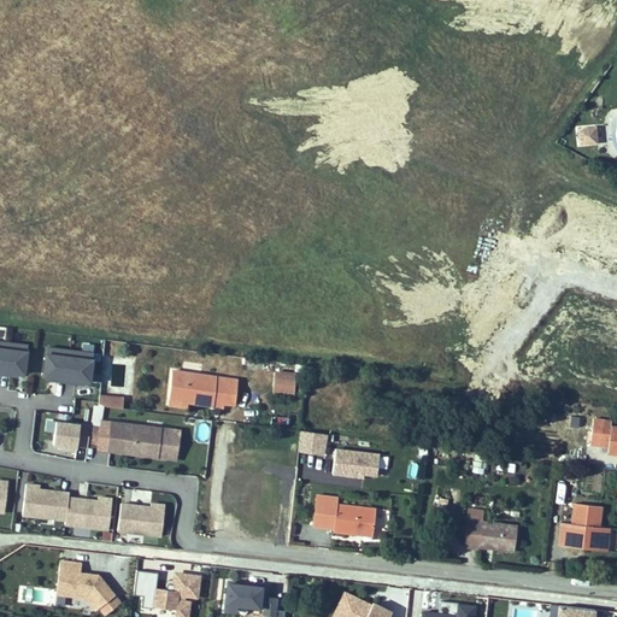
[(576,125),(576,144),(598,142),(597,124),(576,125)]
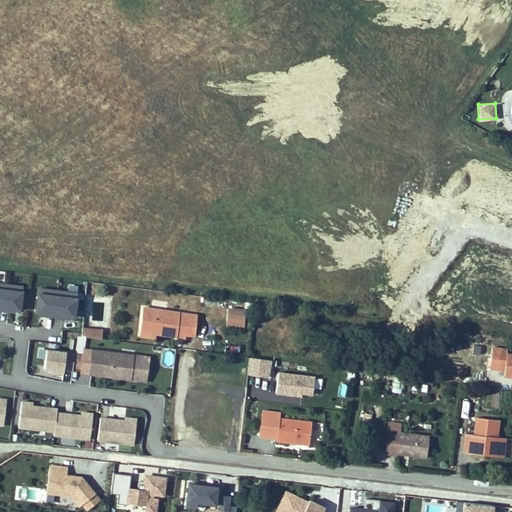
[(0,312),(8,314),(8,311),(19,313),(22,291),(12,290),(0,288),(0,312)]
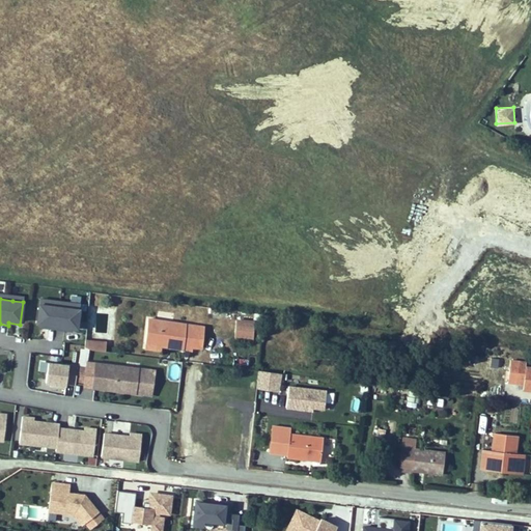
[(38,304),(35,327),(47,328),(46,331),(64,333),(64,330),(76,332),(79,309),(68,308),(49,306),(38,304)]
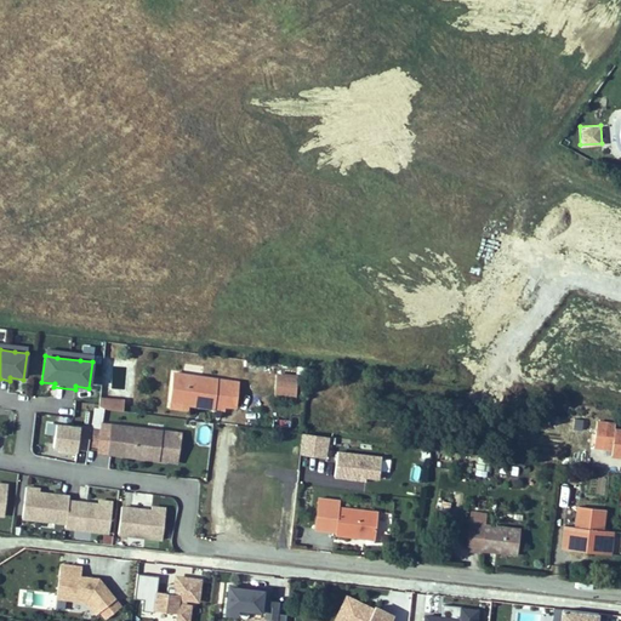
[(243,358),(241,368),(265,371),(267,362),(243,358)]
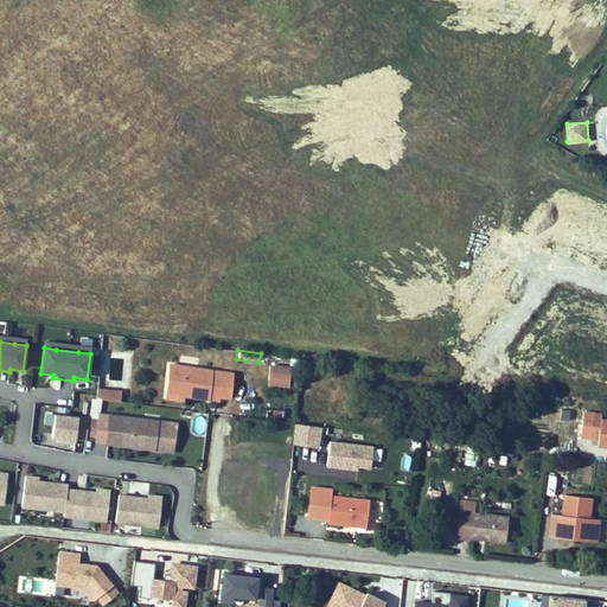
[(187,394),(222,398),(222,395),(224,374),(225,370),(172,364),(168,400),(180,401),(179,406),(186,406),(187,394)]
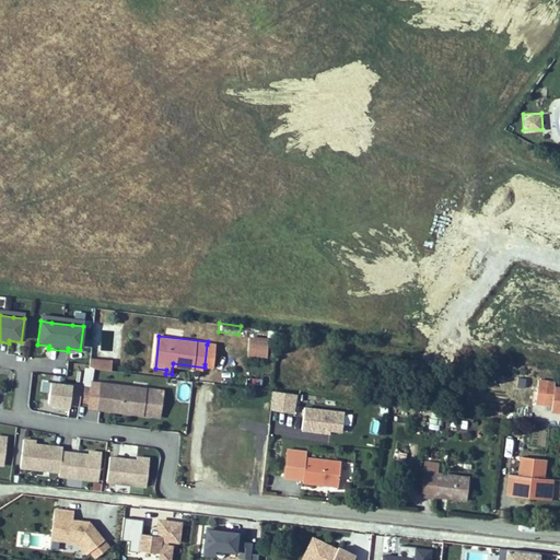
[(265,359),(266,342),(246,341),(246,358),(265,359)]
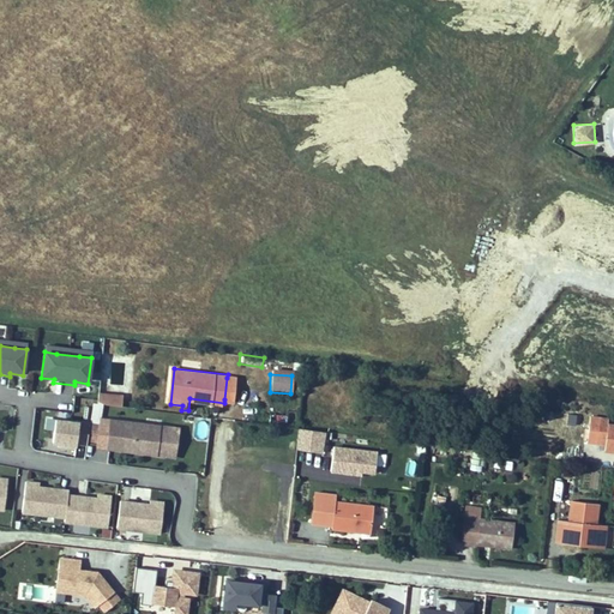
[(227,378),(224,399),(236,401),(239,379),(227,378)]
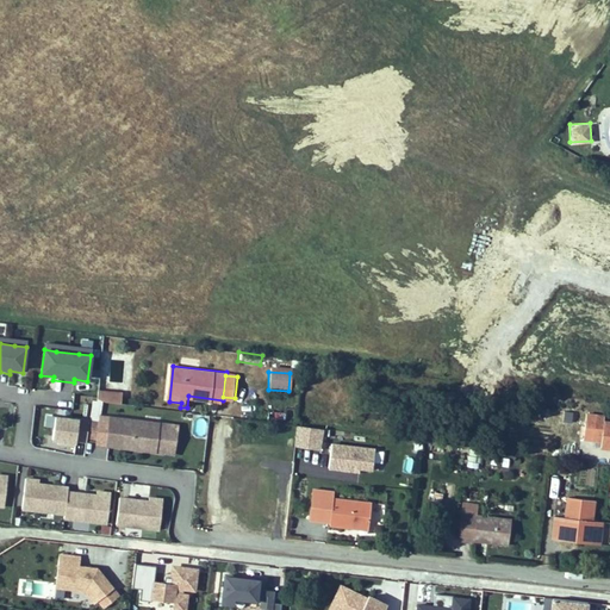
[(122,404),(123,391),(99,390),(98,400),(122,404)]
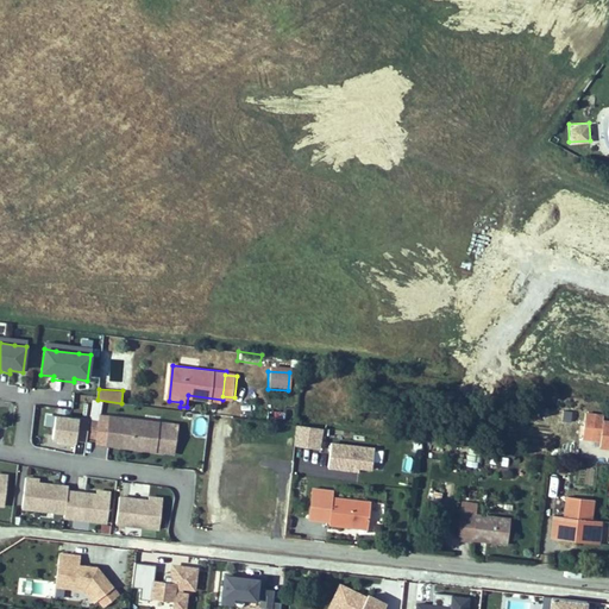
[(275,424),(290,426),(292,414),(287,413),(288,405),(280,403),(280,408),(277,408),(275,424)]
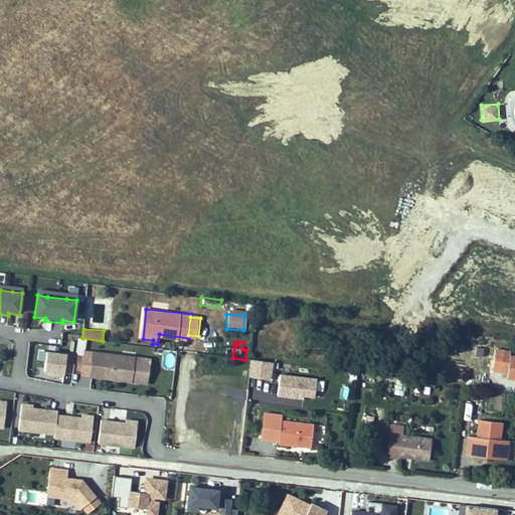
[(506,375),(514,376),(514,355),(510,354),(511,350),(503,349),(500,370),(506,371),(506,375)]
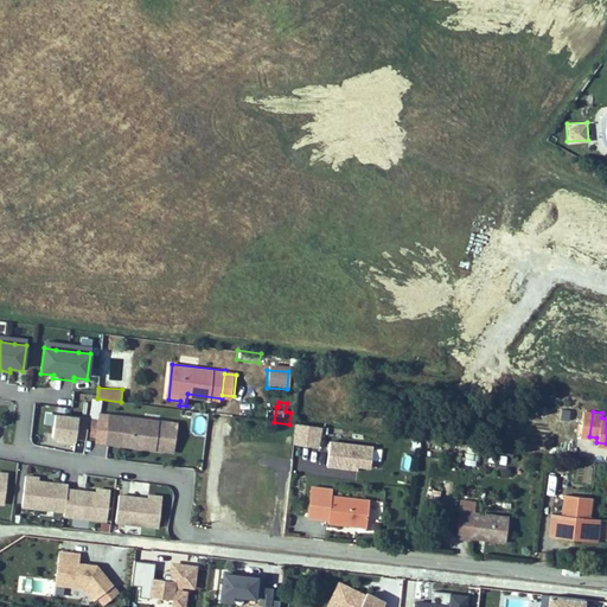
[(89,439),(89,435),(91,417),(57,413),(55,435),(68,438),(66,440),(77,441),(78,436),(89,439)]
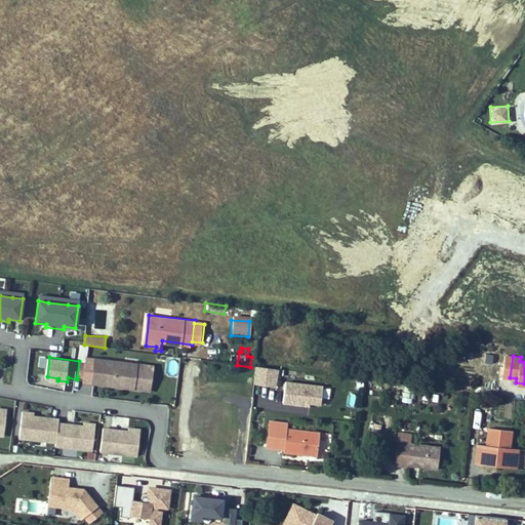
[(84,381),(129,388),(131,373),(137,373),(138,364),(88,357),(87,362),(79,361),(77,376),(85,377),(84,381)]
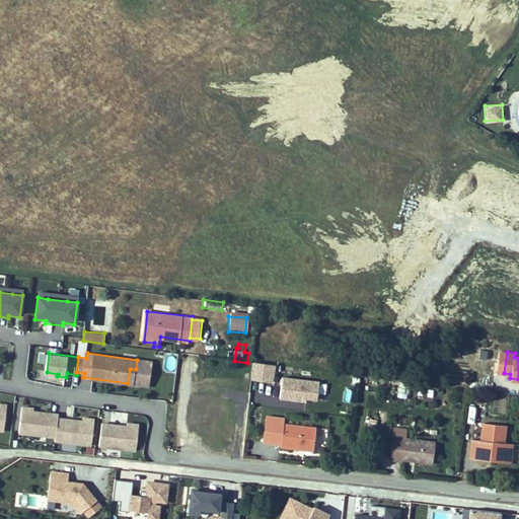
[(249,378),(273,381),(276,363),(252,359),(249,378)]
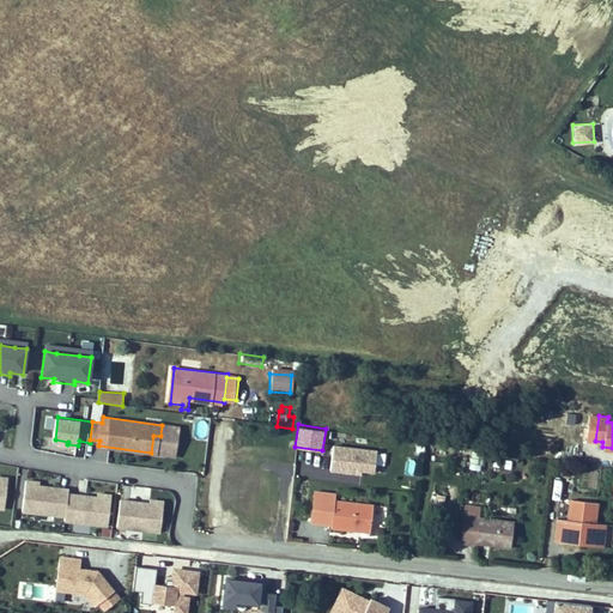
[(168,437),(161,436),(153,436),(151,453),(165,454),(168,437)]
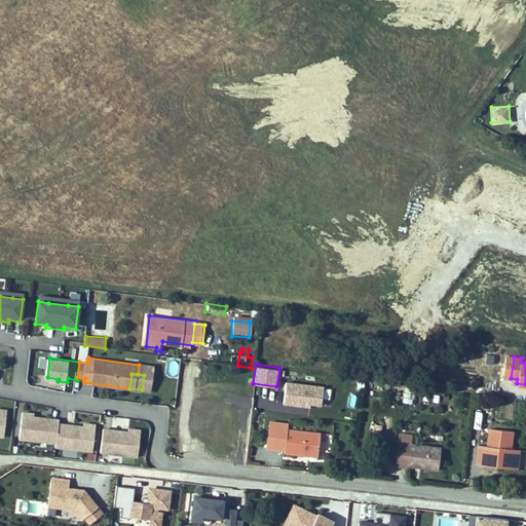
[(286,379),(282,402),(320,408),(324,385),(286,379)]
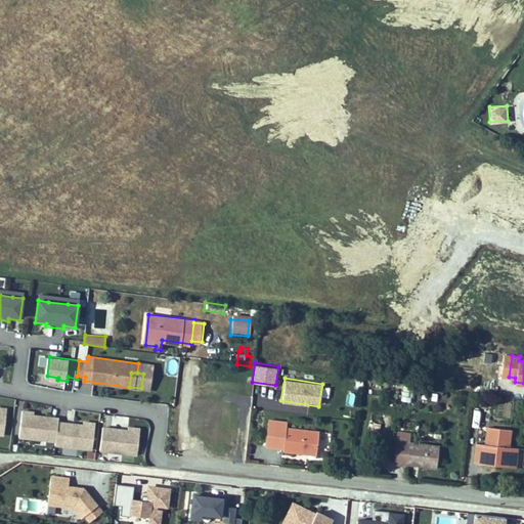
[(328,403),(330,386),(322,385),(320,402),(328,403)]
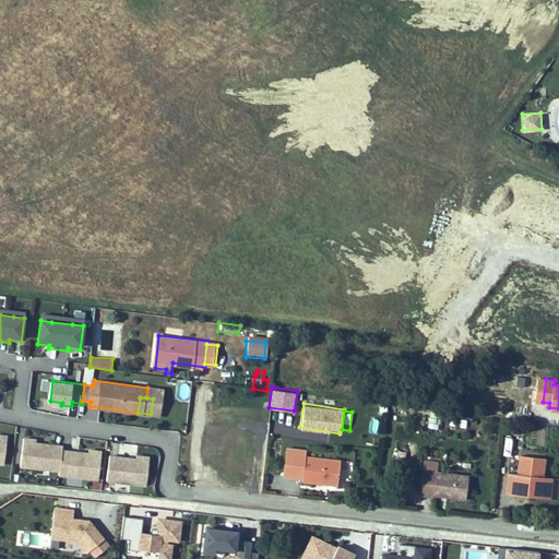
[(372,418),(368,430),(375,432),(379,420),(372,418)]
